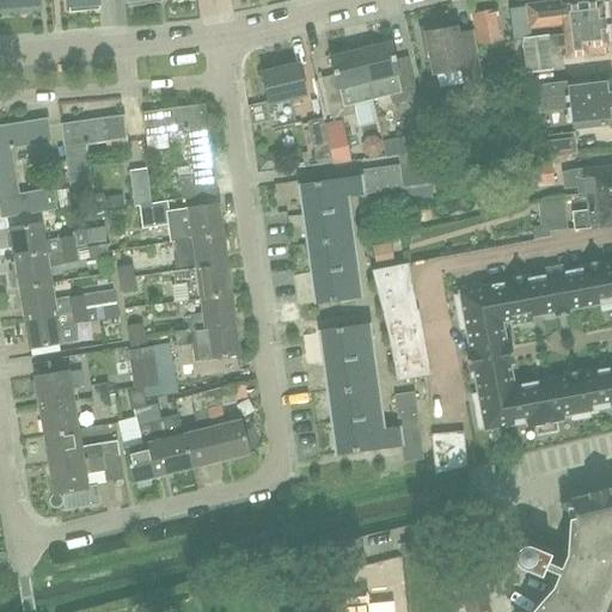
[(0,0),(0,11),(40,8),(38,0),(0,0)]
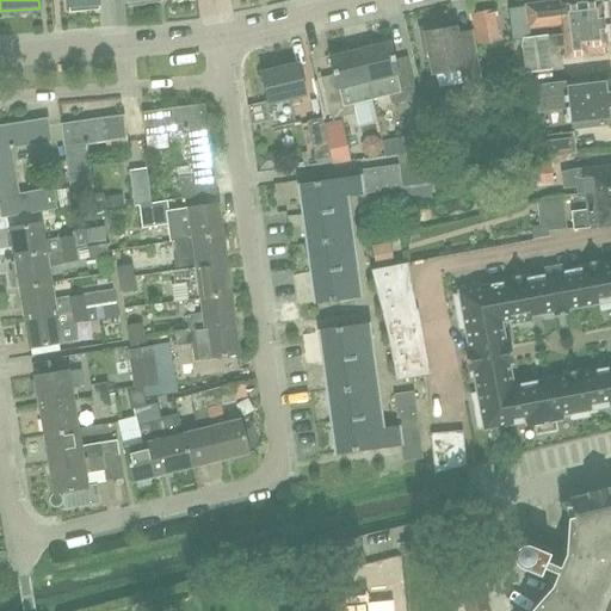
[(86,6),(99,5),(99,0),(66,0),(67,8),(71,8),(71,13),(86,12),(86,6)]
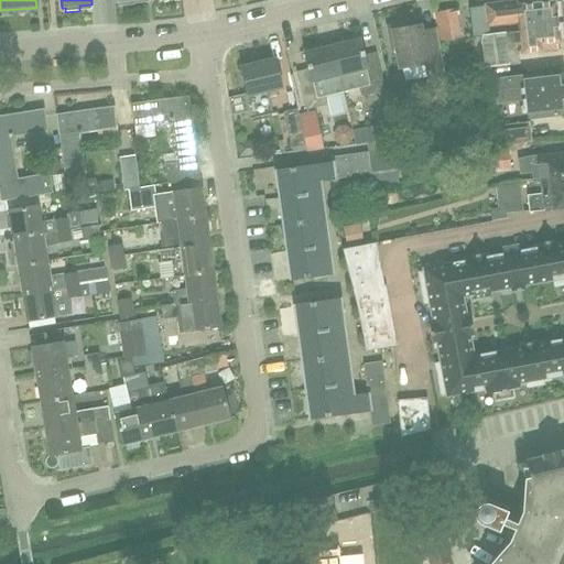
[(553,1),(516,6),(516,2),(485,6),(487,18),(477,19),(479,36),(489,35),(488,28),(519,24),(519,26),(556,22),(553,1)]
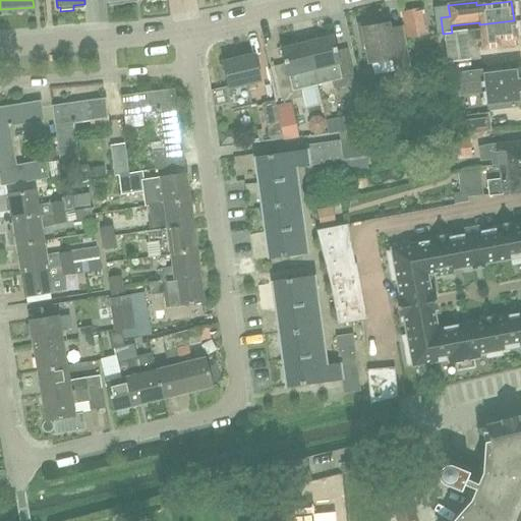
[(432,43),(431,8),(410,10),(411,44),(432,43)]
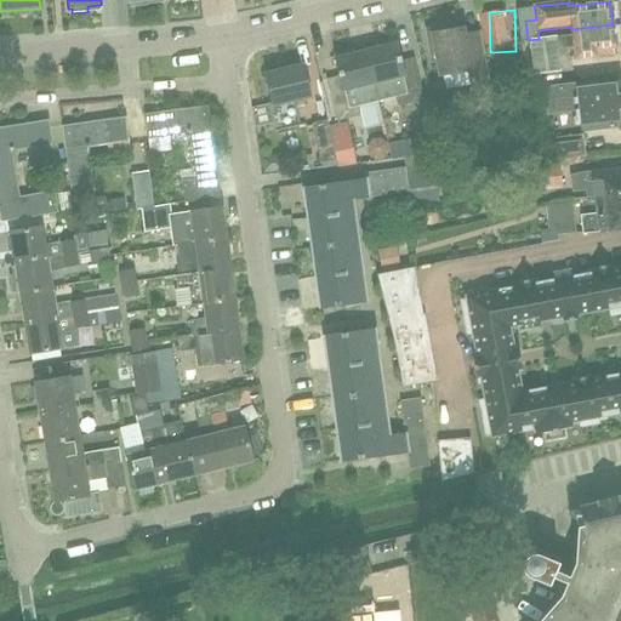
[(533,77),(558,73),(556,49),(574,46),(575,60),(613,55),(613,46),(615,46),(613,24),(571,29),(571,35),(539,39),(528,40),(533,77)]
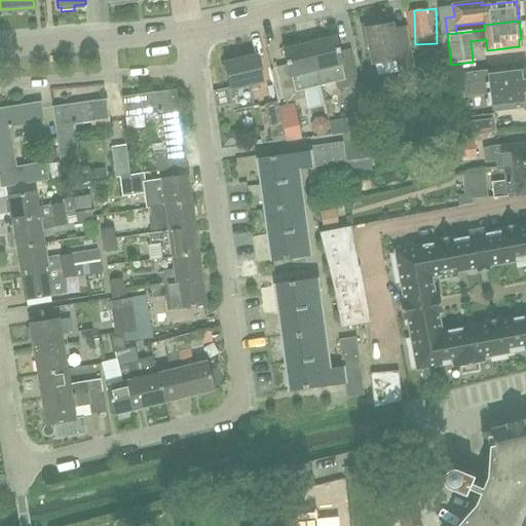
[(378,25),(378,22),(360,25),(364,47),(368,46),(371,64),(397,60),(400,75),(414,72),(406,27),(392,29),(391,23),(378,25)]
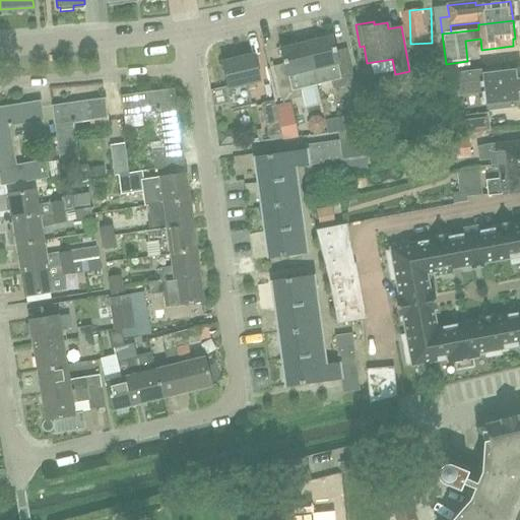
[(332,89),(354,83),(345,49),(334,52),(330,36),(315,40),(315,37),(305,40),(316,83),(330,79),(332,89)]
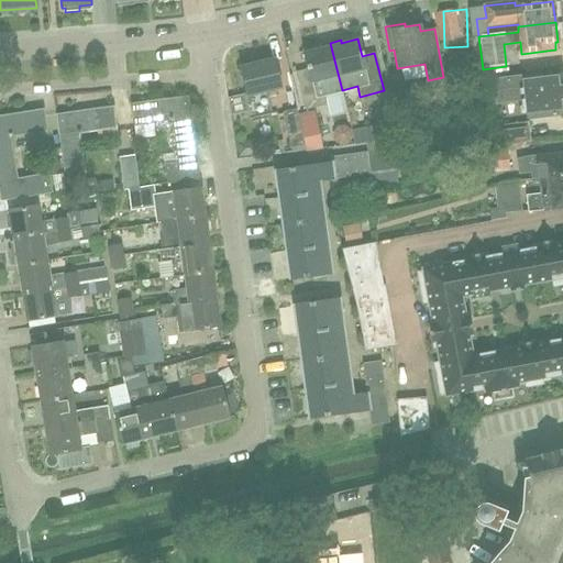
[(342,90),(330,43),(318,45),(319,48),(301,53),(306,68),(295,72),(305,110),(328,105),(326,95),(342,90)]
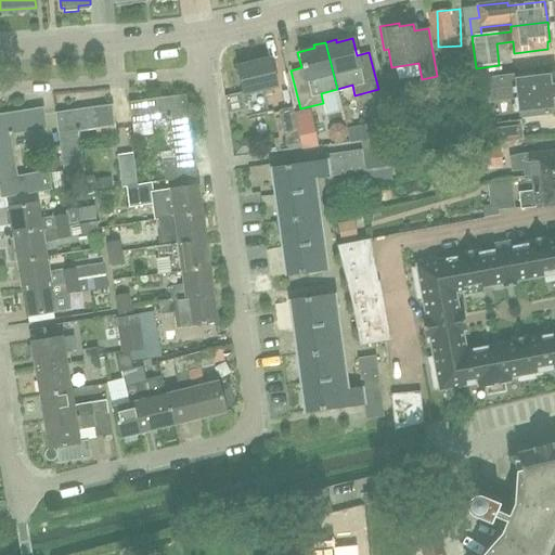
[(242,91),(240,91),(245,116),(268,112),(261,87),(276,84),(270,59),(235,67),(242,91)]
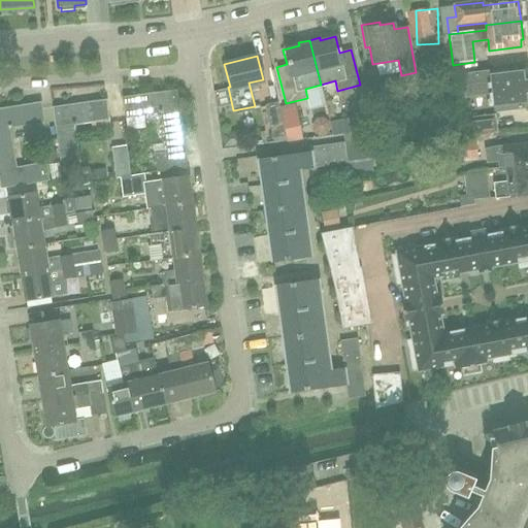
[(464,98),(492,95),(494,111),(527,106),(527,77),(526,65),(461,73),(464,98)]
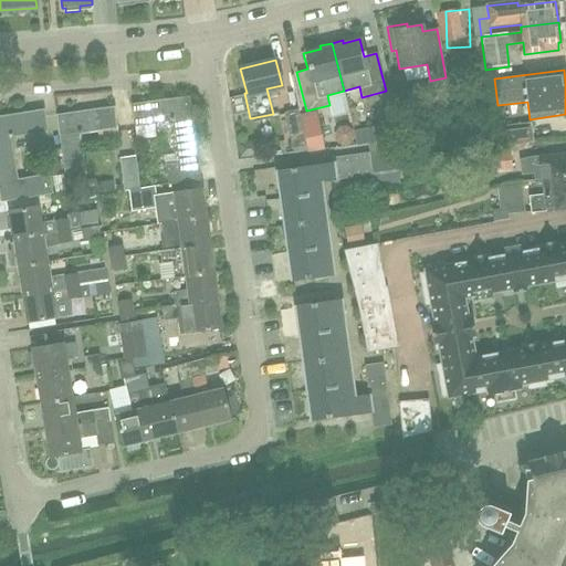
[(167,185),(201,179),(188,95),(130,104),(134,126),(171,121),(177,163),(165,165),(167,185)]
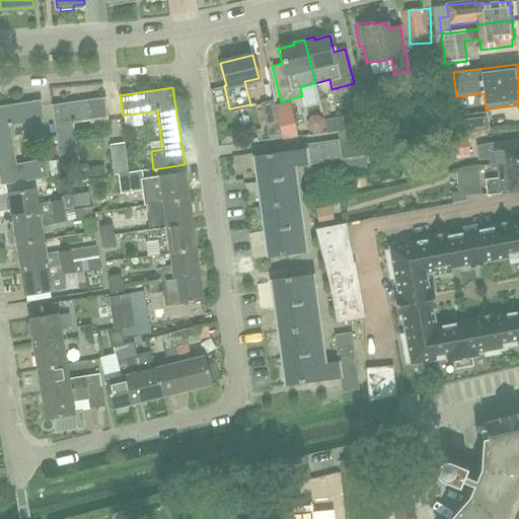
[(419,129),(459,120),(452,89),(417,97),(420,113),(416,114),(419,129)]
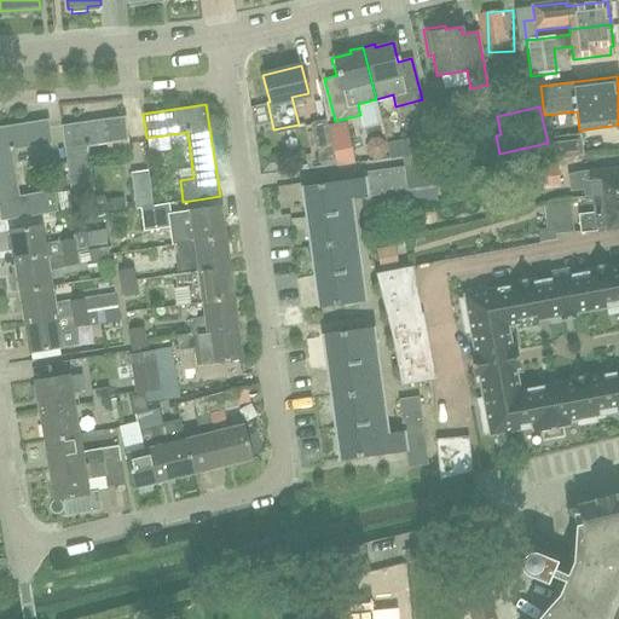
[(86,148),(128,140),(123,116),(62,126),(74,203),(94,200),(86,148)]
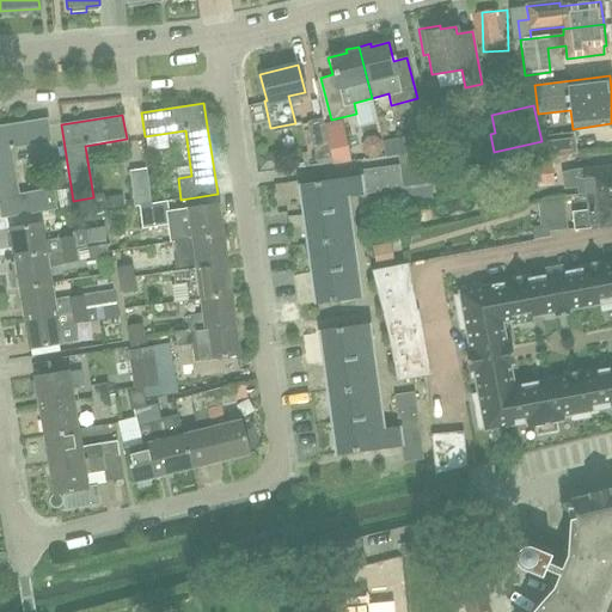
[(11,150),(51,144),(48,118),(0,126),(0,216),(0,219),(30,214),(26,191),(17,193),(11,150)]
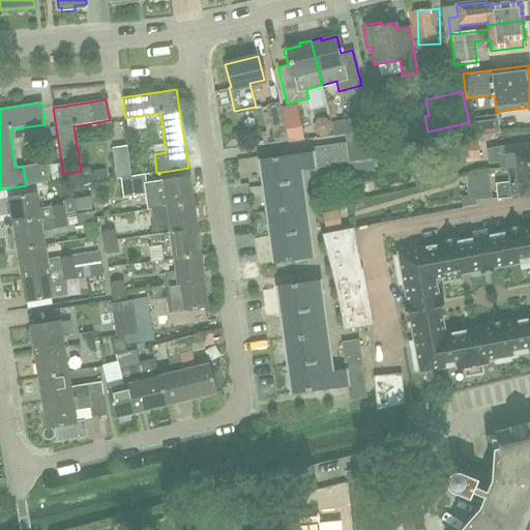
[(265,107),(273,140),(287,137),(278,104),(265,107)]
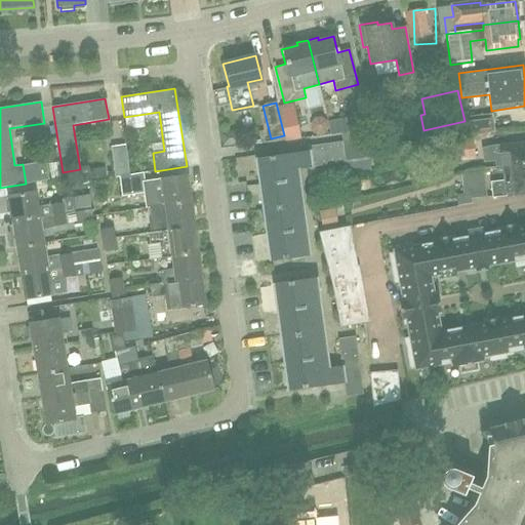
[(467,134),(495,130),(492,113),(465,117),(467,134)]
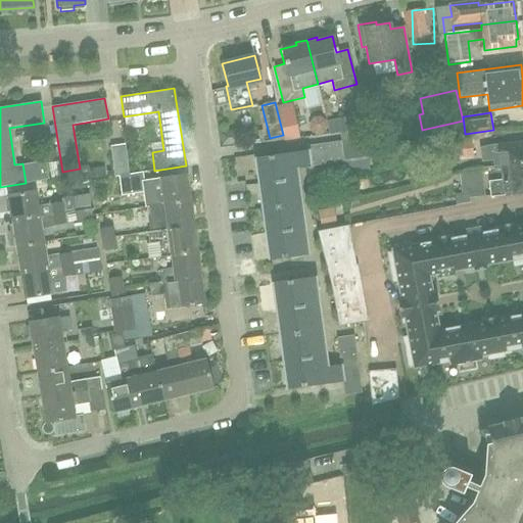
[(284,139),(299,136),(295,117),(280,121),(284,139)]
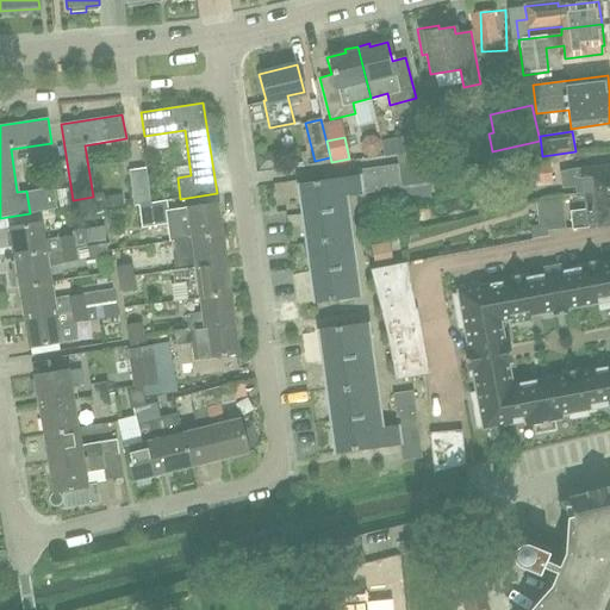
[(391,159),(390,145),(372,149),(373,162),(391,159)]
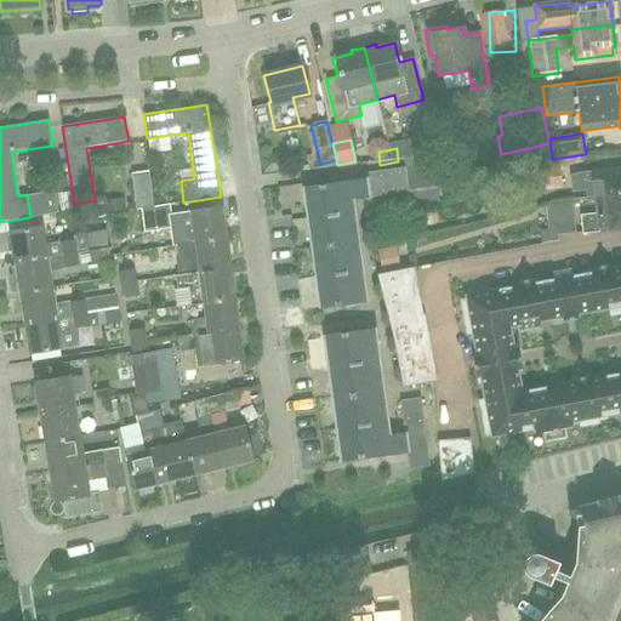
[(438,188),(436,165),(405,170),(405,167),(364,174),(365,181),(343,183),(342,181),(302,187),(319,308),(359,302),(345,199),(366,195),(366,198),(438,188)]
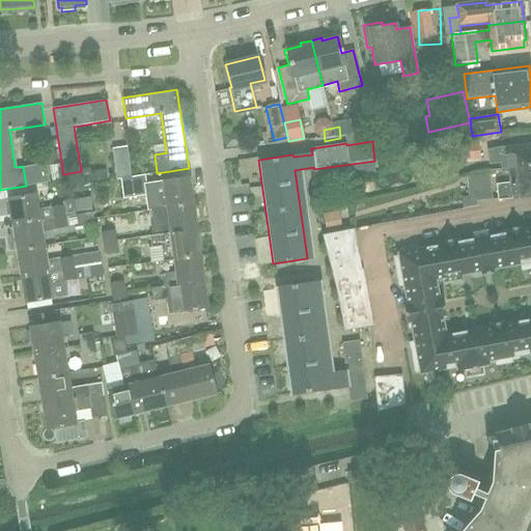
[(452,164),(480,161),(478,141),(450,144),(452,164)]
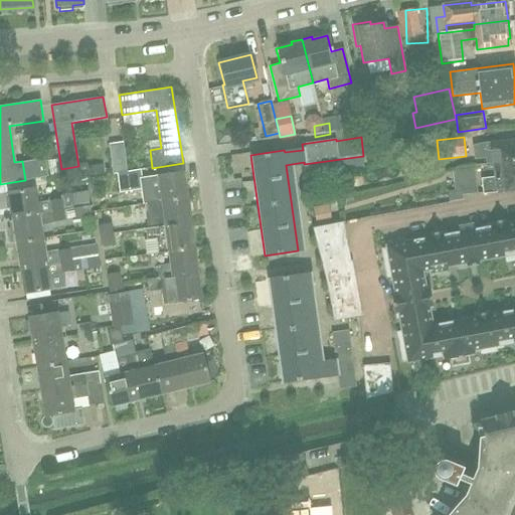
[(487,164),(493,164),(514,160),(514,140),(473,145),(474,159),(486,158),(487,164)]
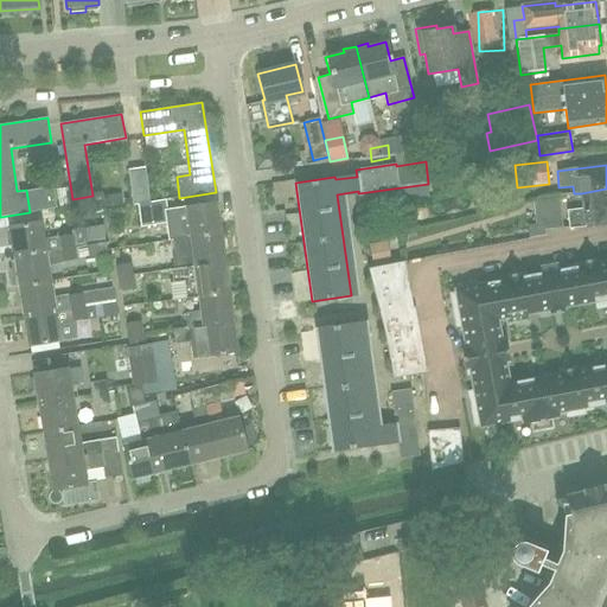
[(139,203),(149,202),(145,168),(128,170),(133,205),(139,204),(139,203)]
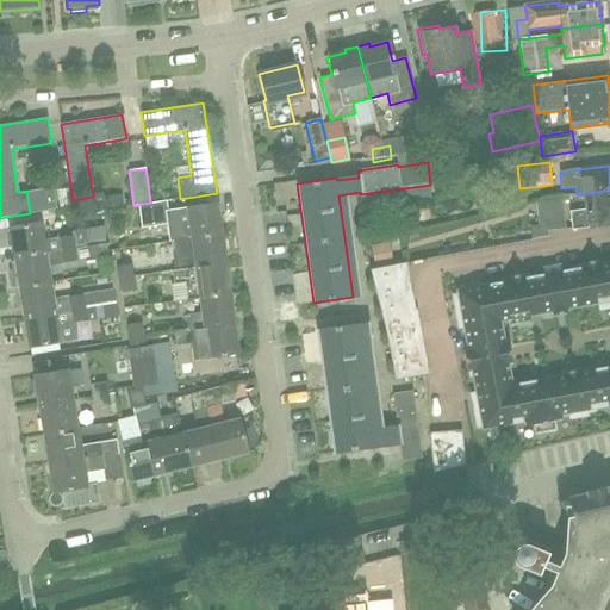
[(609,190),(584,194),(585,211),(570,213),(572,229),(609,224),(609,190)]
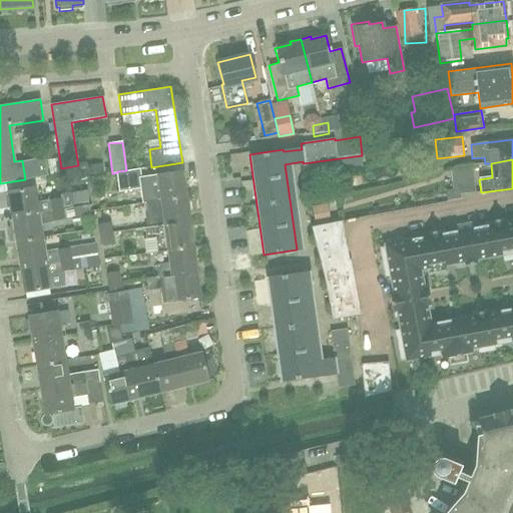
[(117,171),(117,172),(119,191),(141,188),(144,203),(186,197),(183,172),(141,177),(140,168),(126,170),(117,171)]
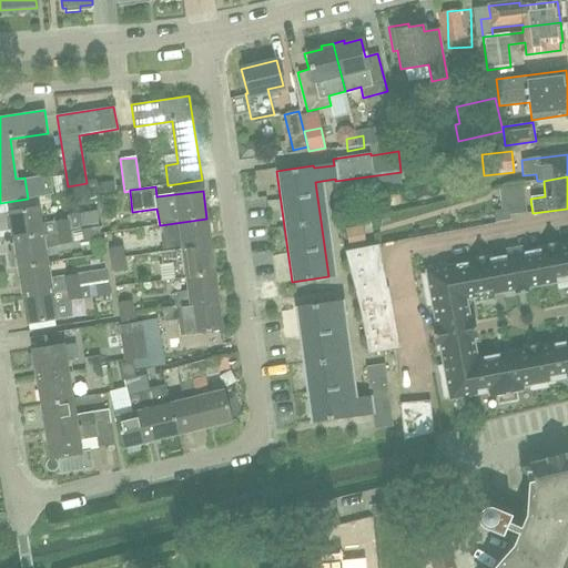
[(70,232),(70,230),(81,229),(81,230),(99,226),(97,211),(79,213),(79,214),(67,215),(67,220),(52,222),(52,224),(40,225),(37,208),(8,213),(13,241),(70,232)]
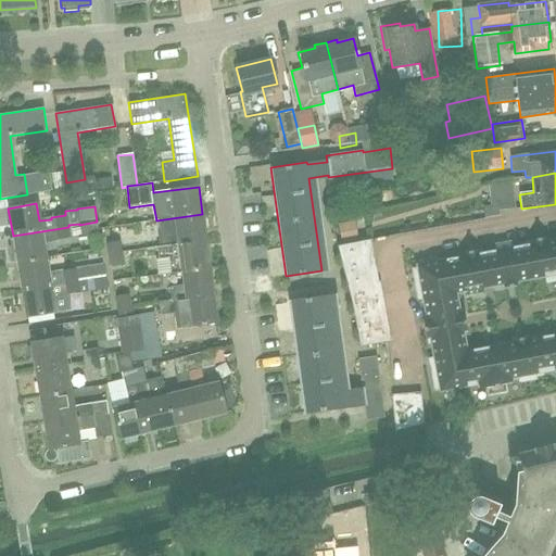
[(160,248),(206,242),(202,214),(156,220),(160,247),(160,248)]
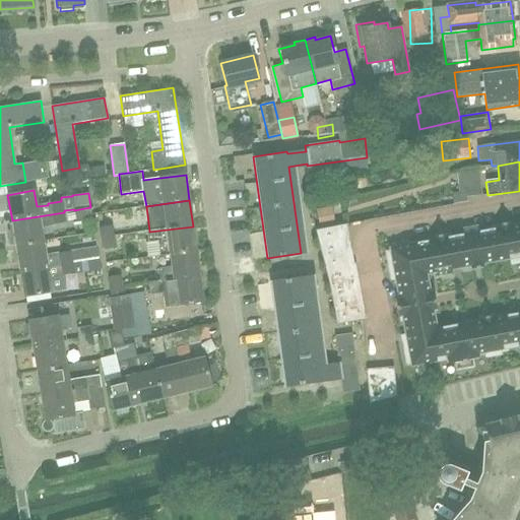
[(16,245),(16,246),(43,242),(41,229),(54,225),(53,224),(66,222),(64,212),(12,220),(13,232),(8,233),(10,246),(16,245)]
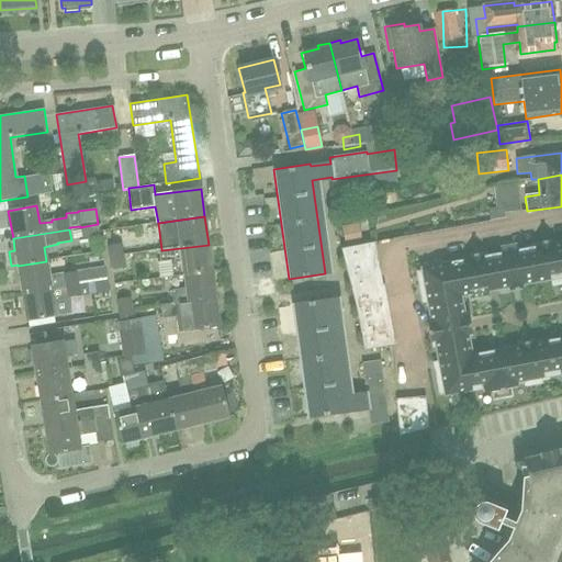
[(344,263),(375,256),(371,242),(340,249),(344,263)]
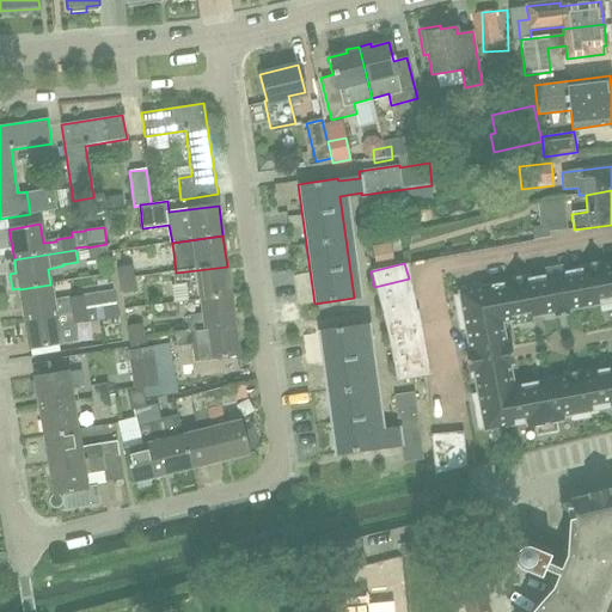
[(512,286),(460,294),(452,297),(459,331),(466,329),(471,352),(466,352),(470,372),(475,371),(479,393),(471,395),(477,430),(485,428),(485,429),(527,422),(528,426),(533,424),(536,438),(558,433),(556,421),(560,420),(558,416),(573,414),(574,420),(586,417),(585,410),(611,405),(611,369),(581,375),(581,372),(564,374),(564,379),(512,387),(507,366),(513,365),(509,343),(503,344),(500,322),(512,320),(513,326),(530,324),(528,316),(555,311),(556,317),(567,314),(567,310),(611,301),(611,268),(599,271),(598,264),(586,267),(587,274),(562,279),(560,269),(546,271),(548,281),(524,285),(522,279),(512,280),(512,286)]
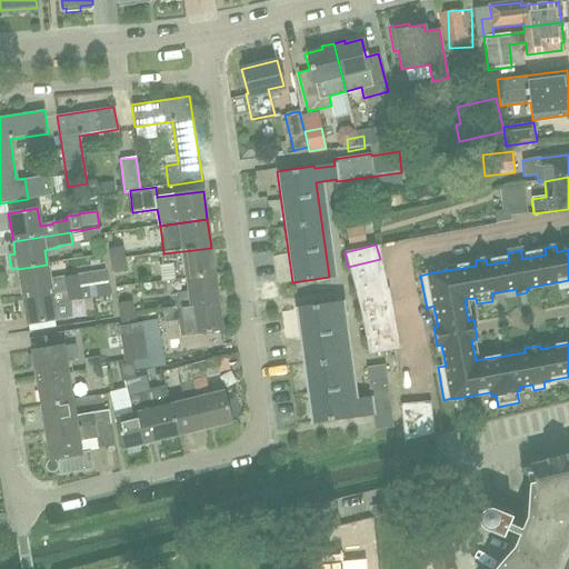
[(123,247),(108,249),(110,261),(126,259),(123,247)]
